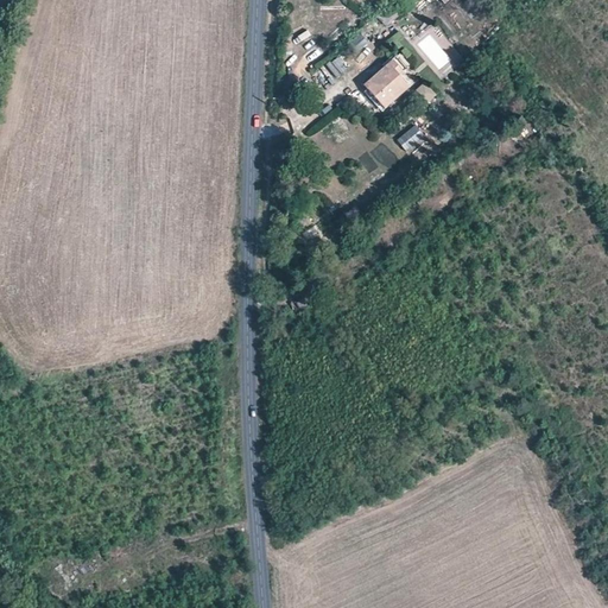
[(399,13),(392,6),(377,17),(384,25),(399,13)]
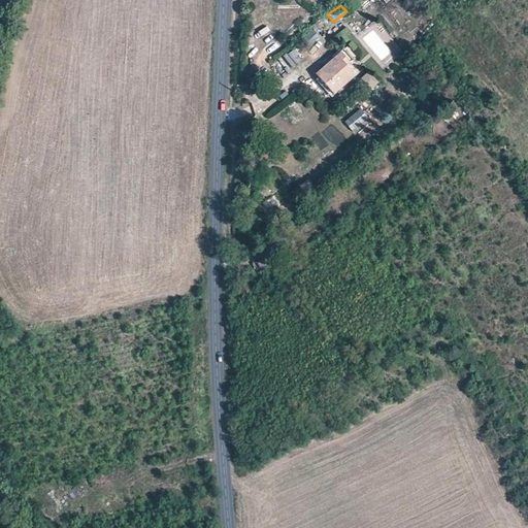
[(260,38),(270,32),(267,27),(257,33),(260,38)]
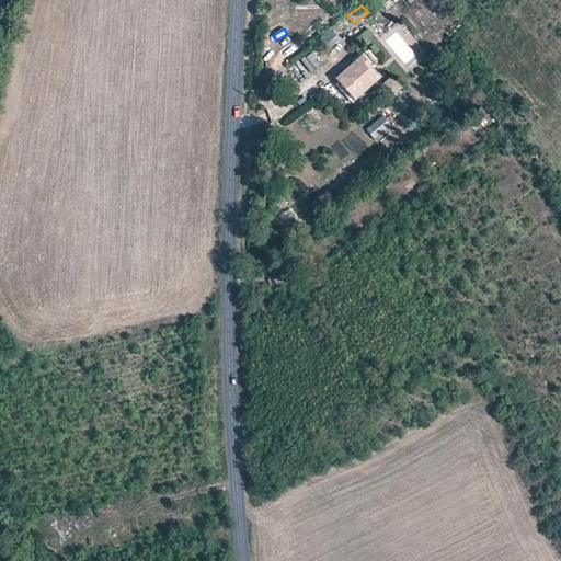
[(371,67),(362,56),(335,78),(355,101),(376,81),(367,70),(371,67)]
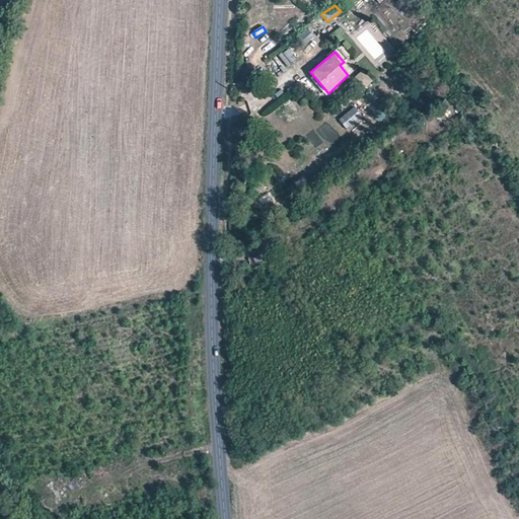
[(362,71),(355,77),(367,90),(374,84),(362,71)]
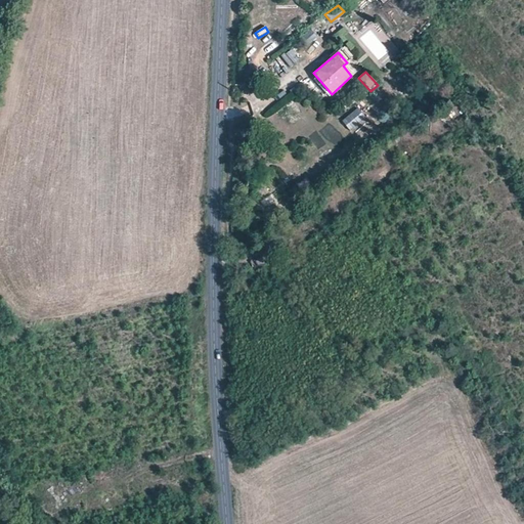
[(357,108),(342,121),(350,131),(366,119),(357,108)]
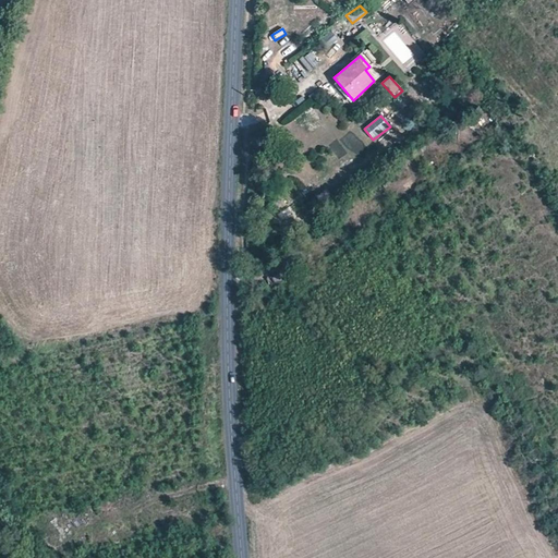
All buildings are outlined.
